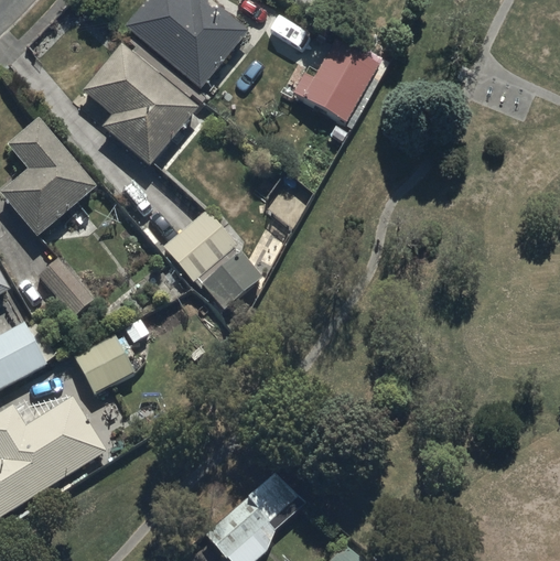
[(146,0),(125,27),(201,88),(248,31),(211,0),(146,0)]
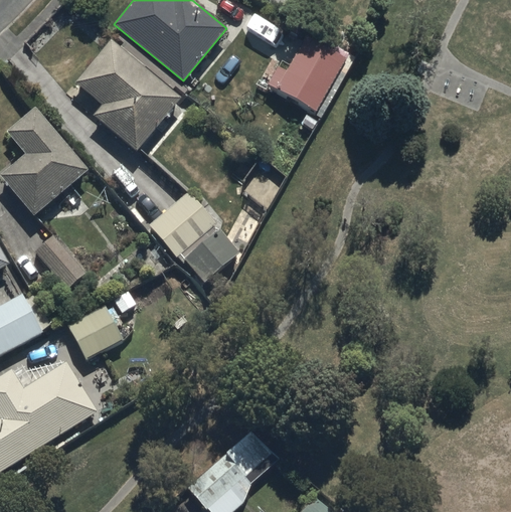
[(278,64),(268,82),(316,111),(346,57),(307,35),(288,70),(278,64)]
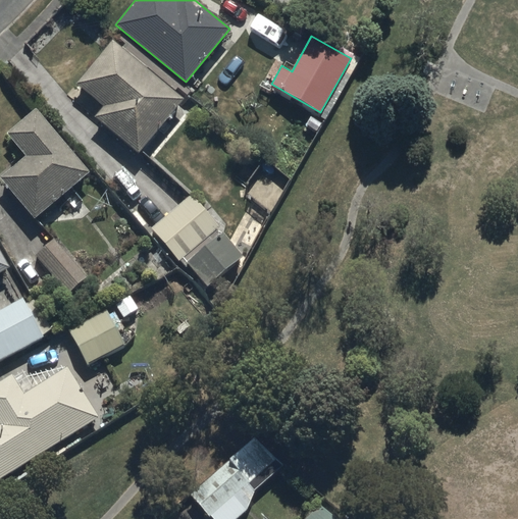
[(185,100),(113,40),(76,82),(104,105),(95,116),(139,153),(185,100)]
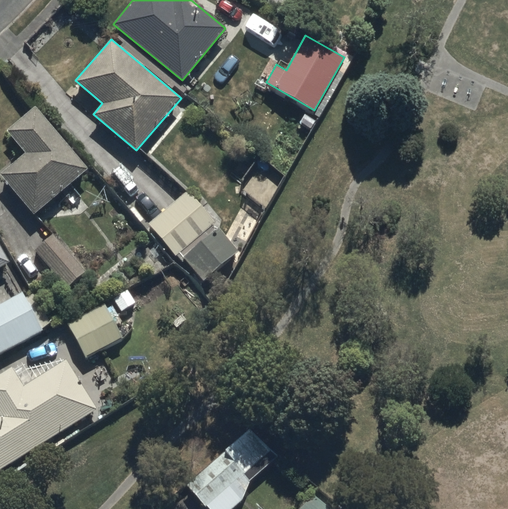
[(88,169),(36,106),(7,130),(26,152),(1,174),(34,214),(88,169)]
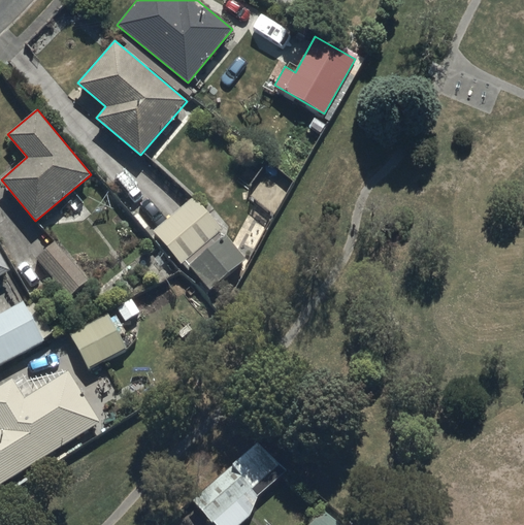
[(194,197),(154,230),(181,262),(185,260),(208,289),(247,258),(220,230),(222,227),(194,197)]
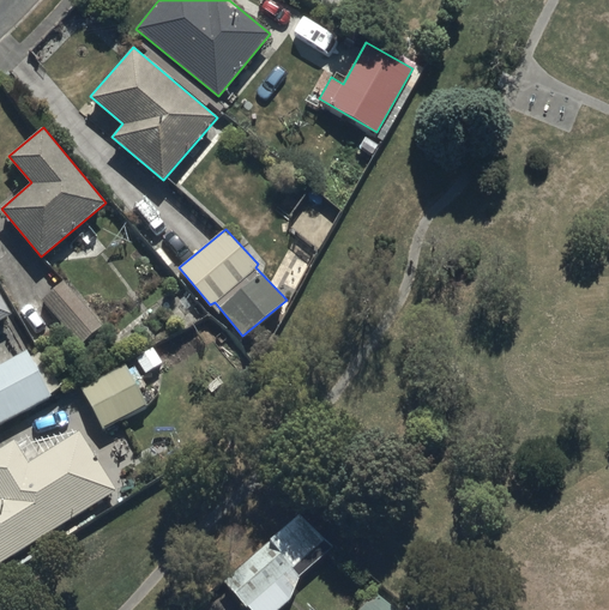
[(102,322),(64,278),(42,297),(82,342),(102,322)]
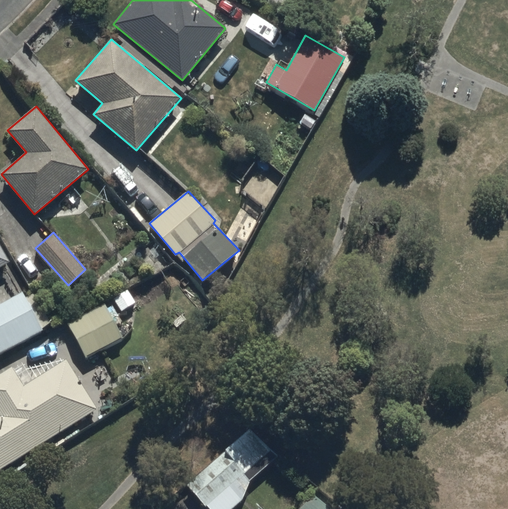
[(23,291),(0,302),(0,351),(43,329),(23,291)]
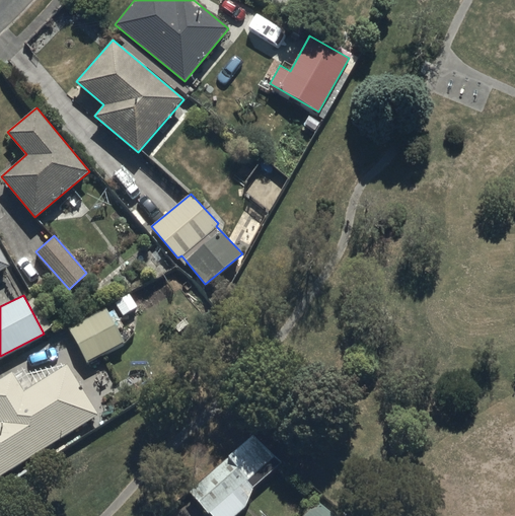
[(106,307),(69,326),(87,361),(125,342),(106,307)]
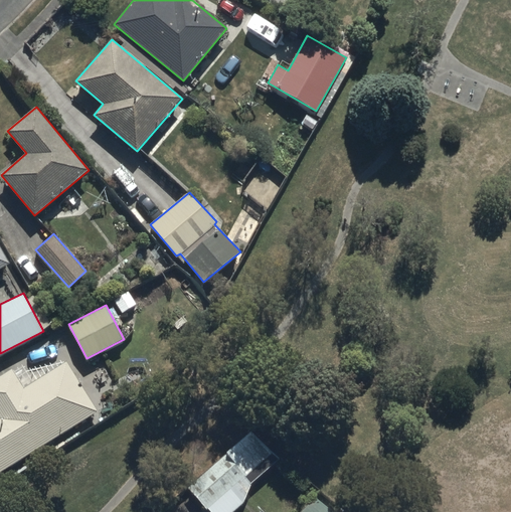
[(0,473),(99,412),(66,361),(25,387),(13,367),(0,375),(0,473)]
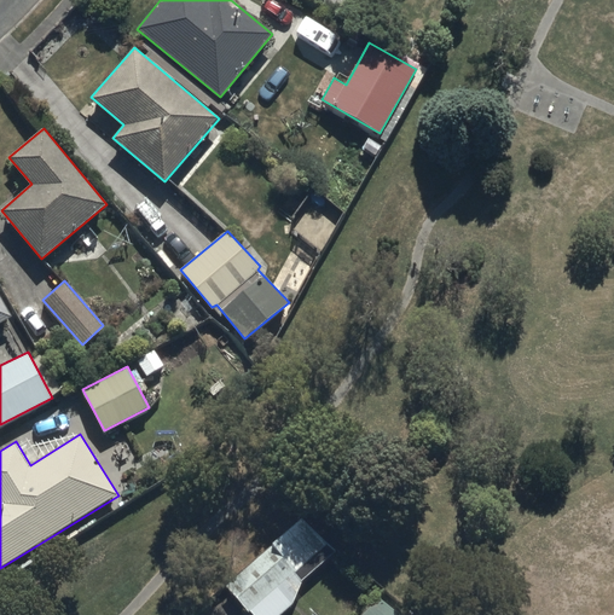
[(225,585),(249,611),(325,543),(302,516),(225,585)]
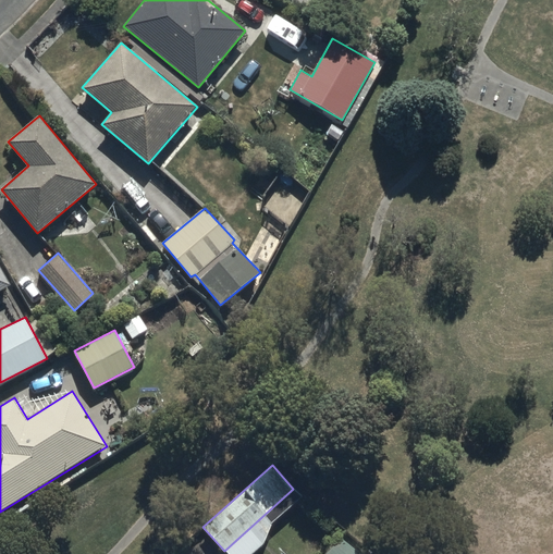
[(361,553),(340,536),(323,553),(361,553)]
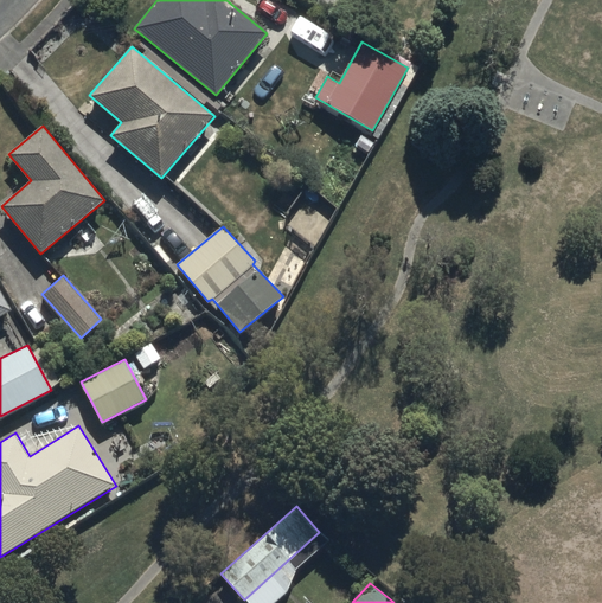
All buildings are outlined.
